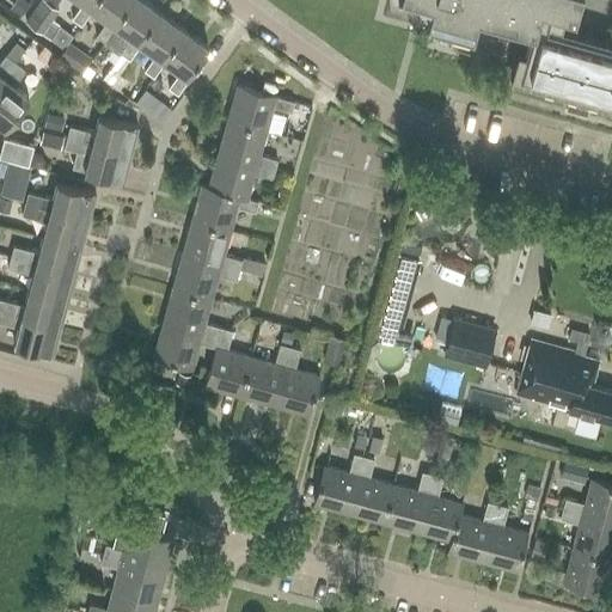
[(23,16),(32,2),(28,0),(17,0),(12,7),(23,16)]
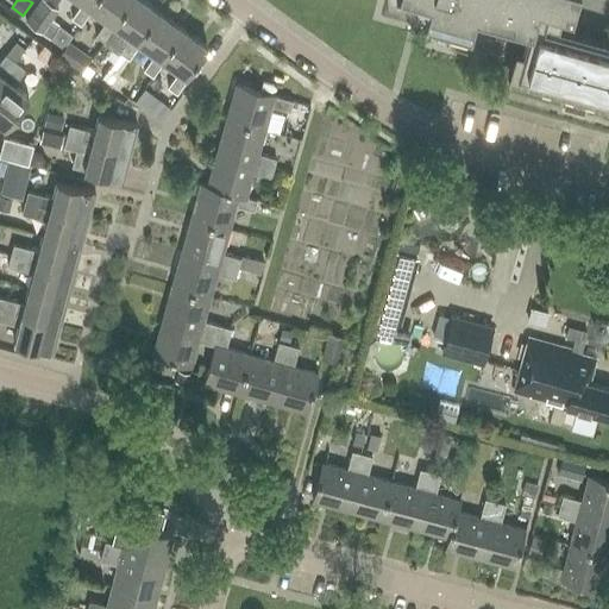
[(88,5),(92,0),(39,0),(25,22),(50,38),(60,25),(52,20),(60,10),(55,6),(58,0),(81,0),(83,1),(71,18),(81,24),(92,8),(88,5)]
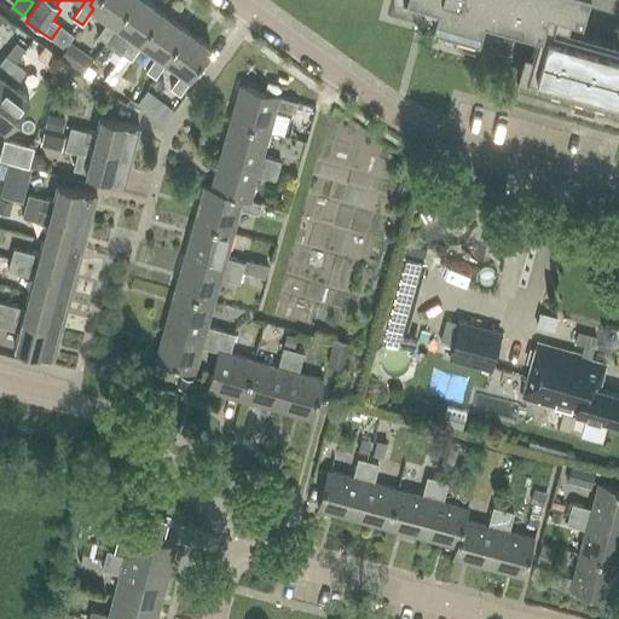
[(114,23),(129,0),(93,0),(90,5),(93,9),(109,19),(97,35),(106,42),(119,25),(114,23)]
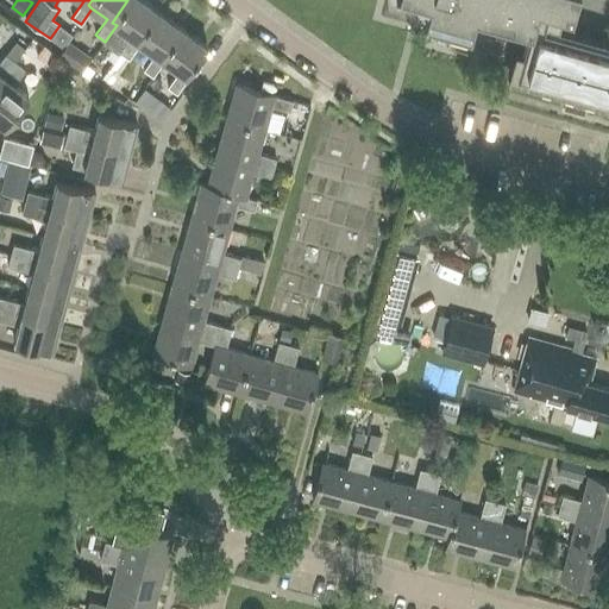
[(137,39),(158,10),(144,0),(127,0),(112,23),(117,25),(131,36),(120,52),(129,58),(140,43),(137,39)]
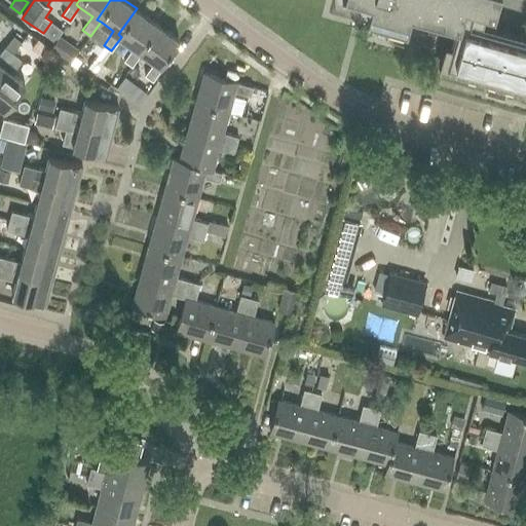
[(525,34),(482,22),(486,10),(493,12),(496,0),(369,0),(371,0),(367,16),(406,28),(410,11),(456,25),(451,44),(445,43),(439,66),(525,89),(525,34)]
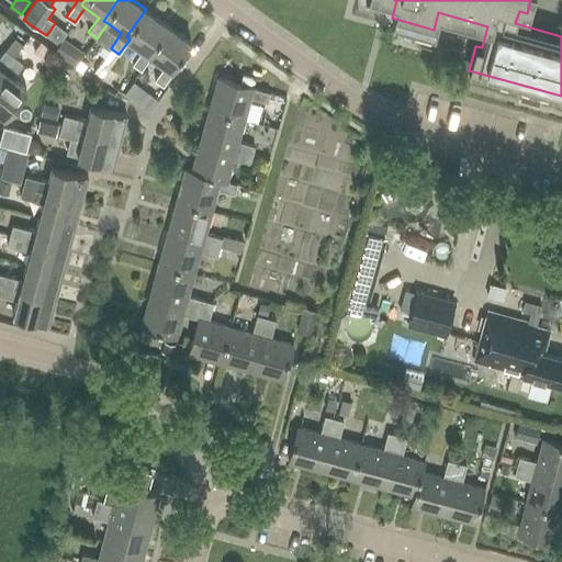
[(148,53),(168,24),(146,9),(126,36),(130,40),(143,49),(133,64),(141,70),(152,55),(148,53)]
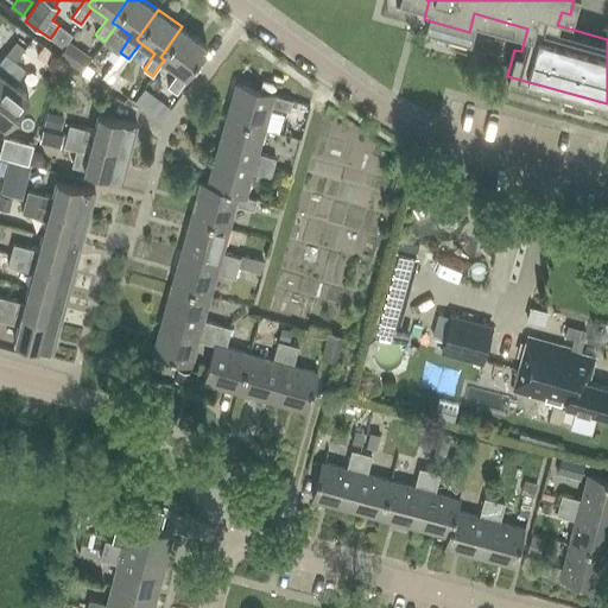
[(160,57),(164,59),(179,70),(168,86),(177,93),(189,76),(185,74),(207,44),(182,26),(160,57)]
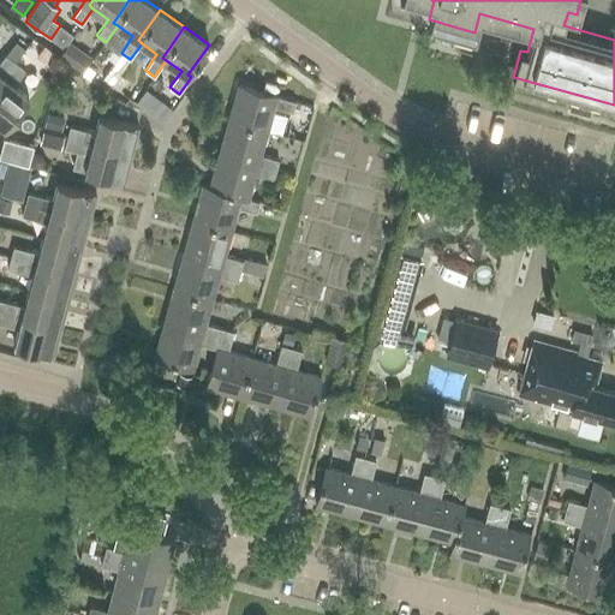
[(84,69),(97,59),(81,37),(67,48),(84,69)]
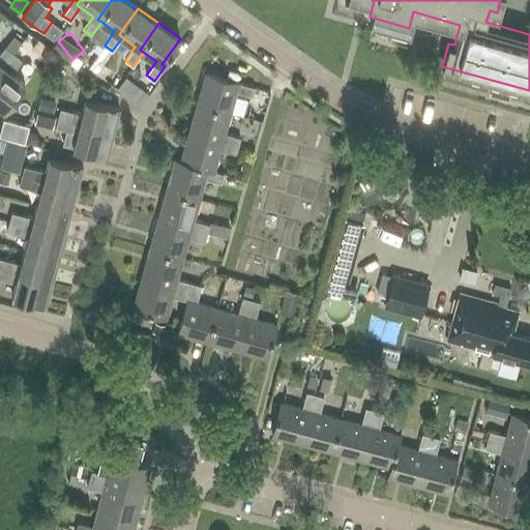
[(0,69),(13,53),(22,41),(13,35),(0,52),(0,69)]
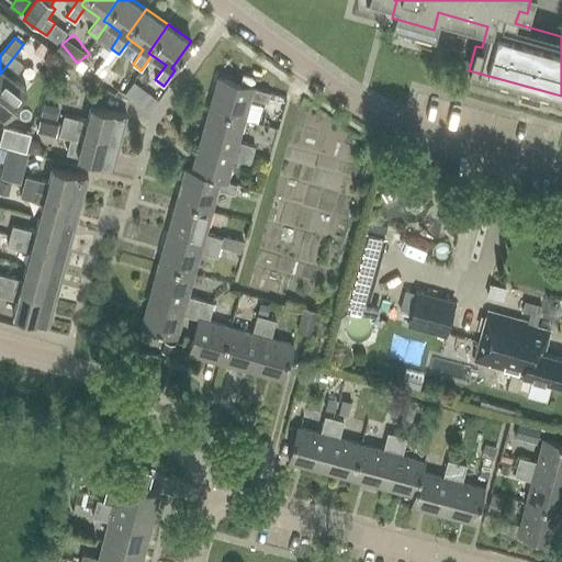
[(111,48),(101,60),(110,67),(119,54),(111,48)]
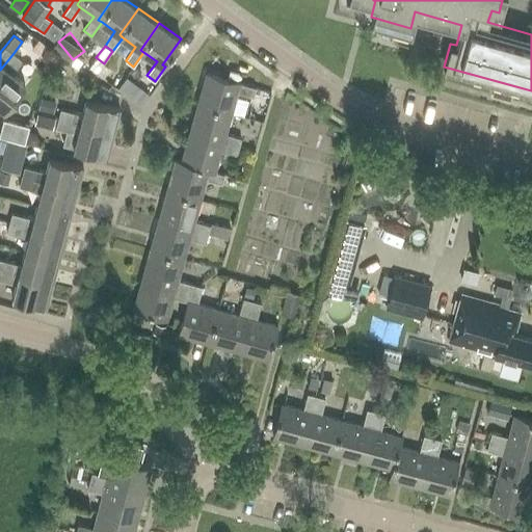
[(14,53),(0,70),(0,107),(3,110),(25,83),(11,73),(22,60),(14,53)]
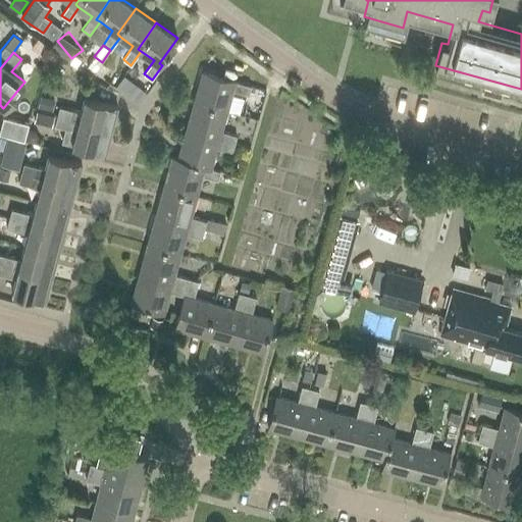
[(195,102),(226,110),(232,90),(249,95),(251,86),(235,82),(235,81),(203,71),(195,102)]
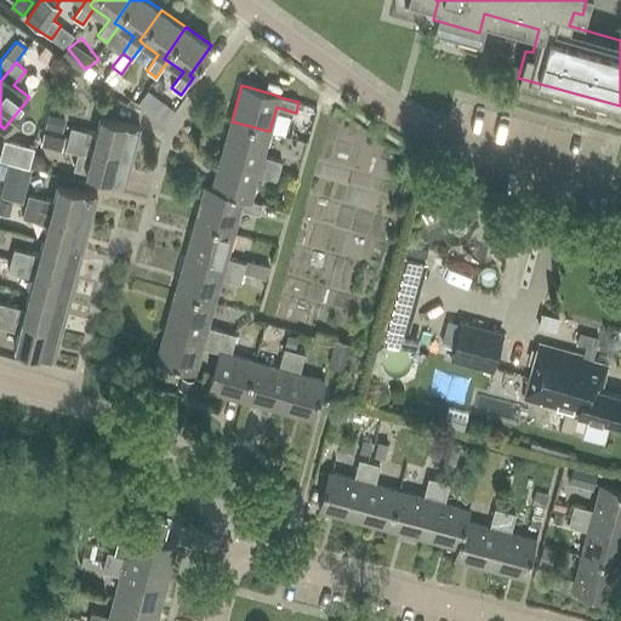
[(152,87),(144,103),(172,117),(180,101),(152,87)]
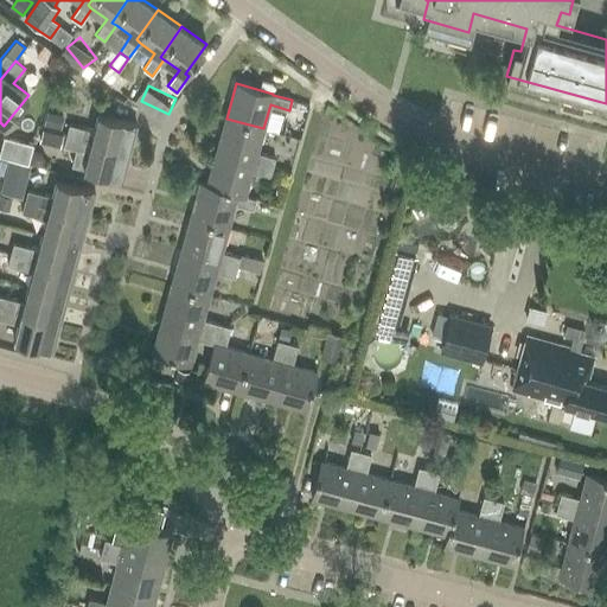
[(66,135),(129,152),(136,125),(98,115),(94,131),(70,125),(66,135)]
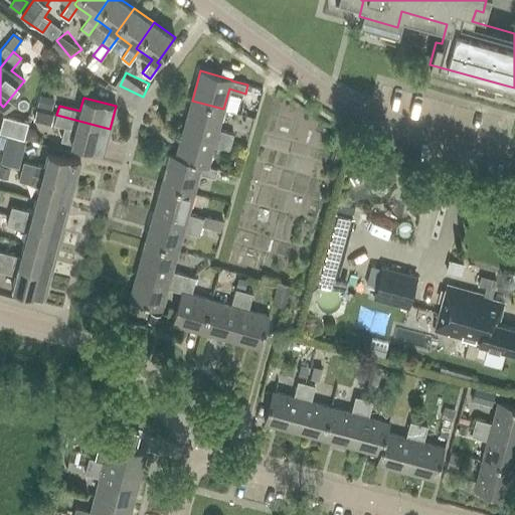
[(218,129),(223,109),(192,101),(184,129),(231,142),(233,134),(218,129)]
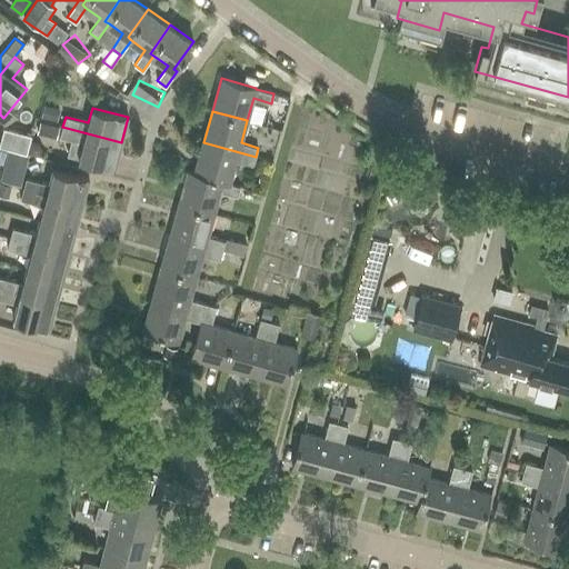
[(115,168),(121,142),(62,127),(60,137),(71,140),(67,155),(79,158),(76,167),(91,171),(93,162),(115,168)]
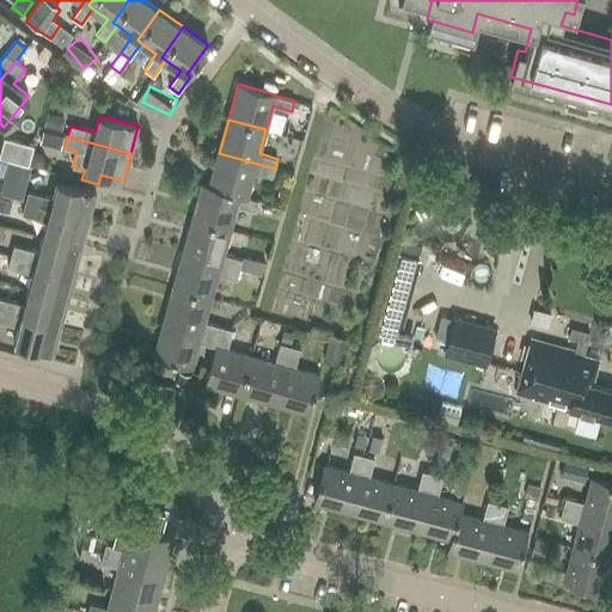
[(0,153),(0,158),(28,165),(34,145),(5,138),(0,153)]
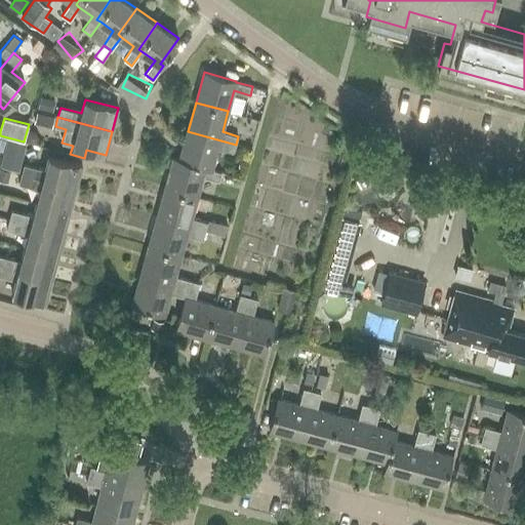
[(234,154),(236,145),(188,131),(179,160),(211,169),(217,149),(234,154)]
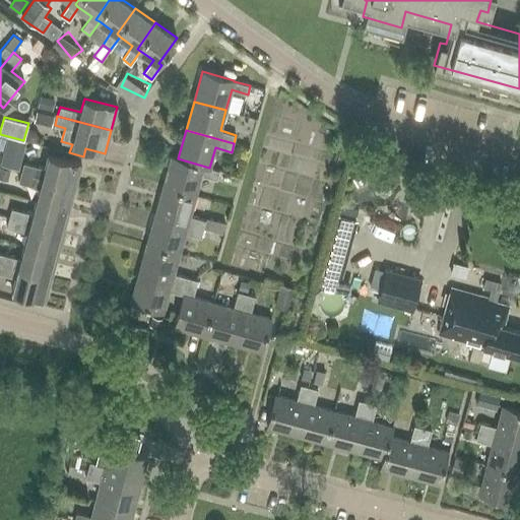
[(22,156),(25,142),(10,138),(6,152),(22,156)]
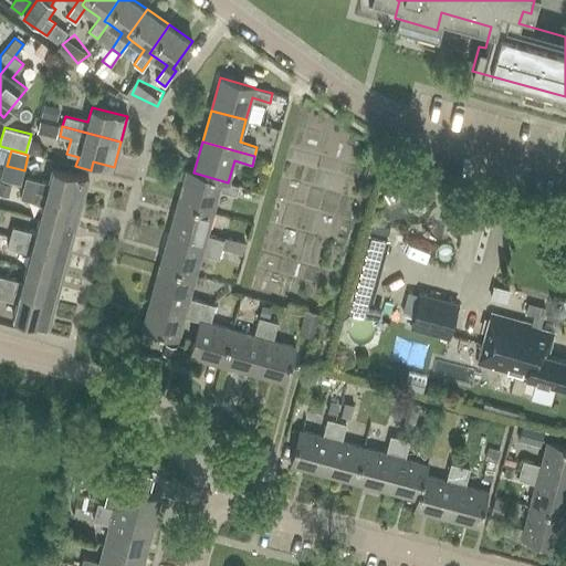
[(23,187),(82,202),(88,178),(53,168),(49,184),(25,177),(23,187)]
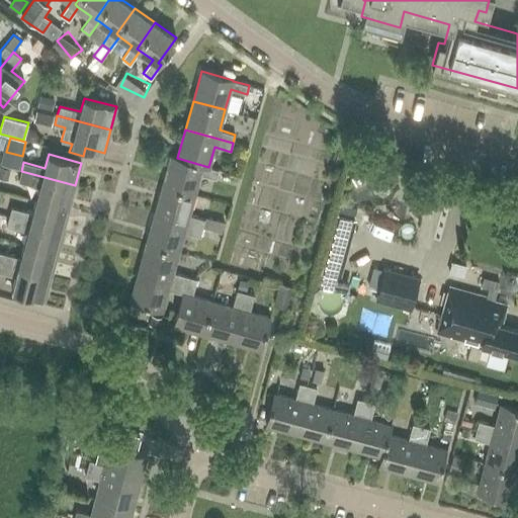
[(177,158),(171,156),(163,185),(194,194),(200,174),(217,178),(219,170),(208,167),(177,158)]
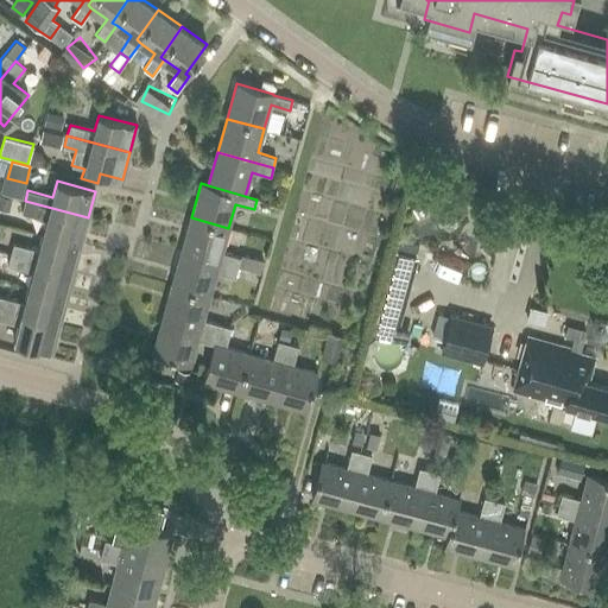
[(81,245),(88,217),(25,201),(21,213),(46,219),(43,234),(81,245)]
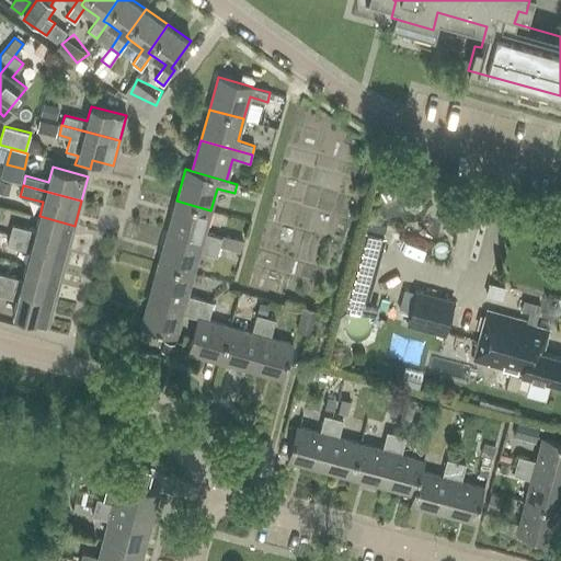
[(205,232),(210,210),(176,201),(168,232),(219,247),(222,238),(205,232)]
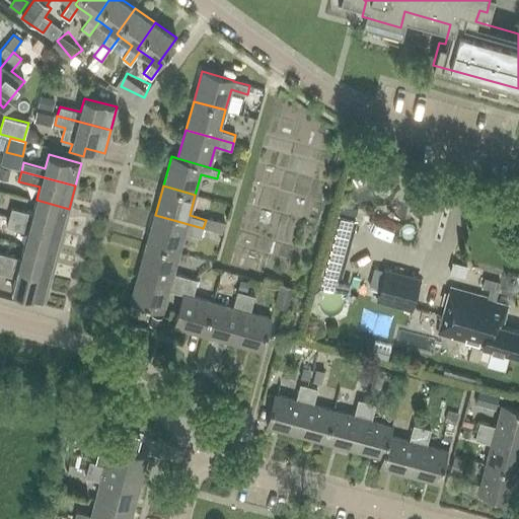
[(63,231),(69,209),(36,200),(32,213),(11,208),(9,217),(63,231)]
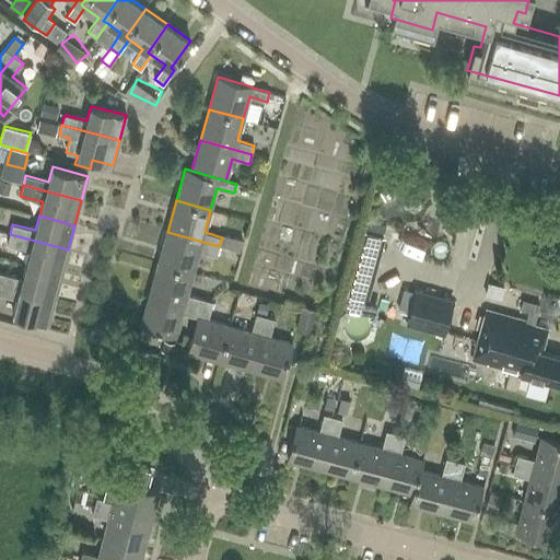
[(435,243),(439,223),(401,218),(398,237),(435,243)]
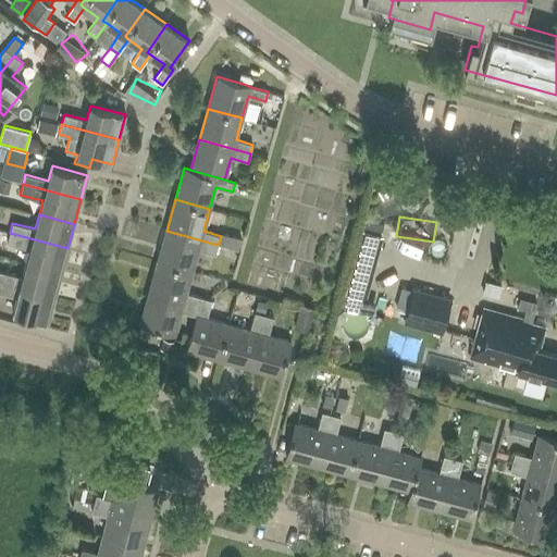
[(215,254),(218,245),(166,231),(158,261),(192,271),(198,249),(215,254)]
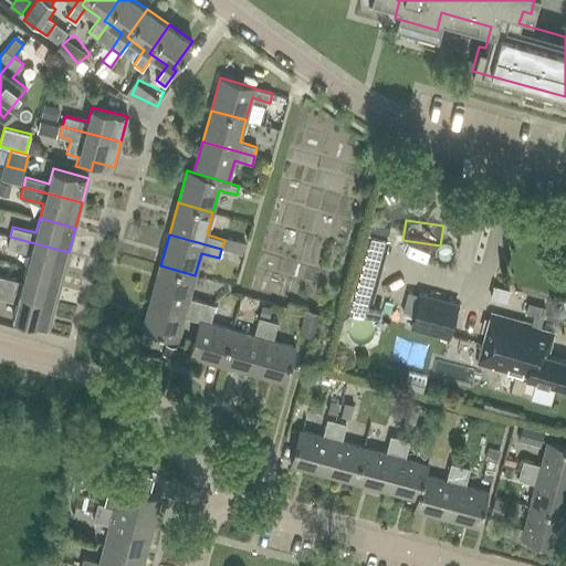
[(62,276),(69,252),(10,237),(8,247),(30,253),(27,268),(62,276)]
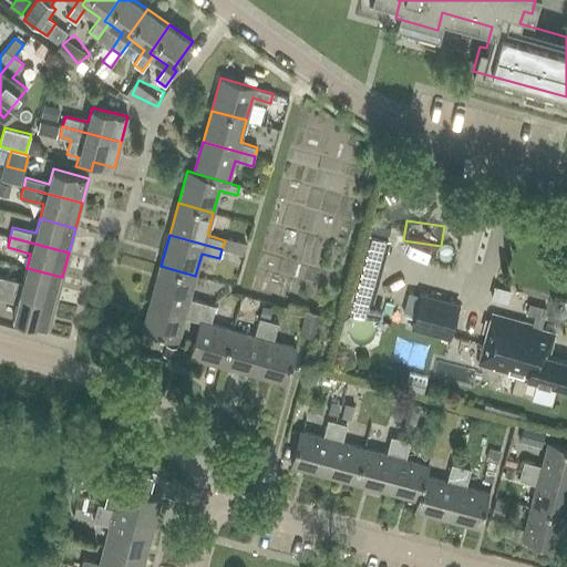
[(354,296),(350,311),(367,316),(371,300),(375,282),(381,261),(364,257),(359,278),(354,296)]
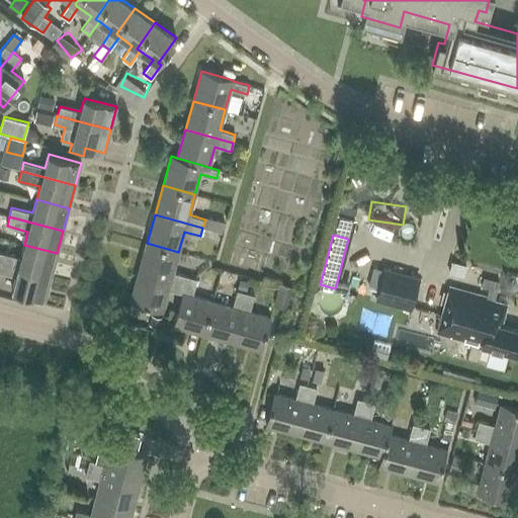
[(173,272),(178,252),(147,243),(139,272),(185,285),(188,276),(173,272)]
